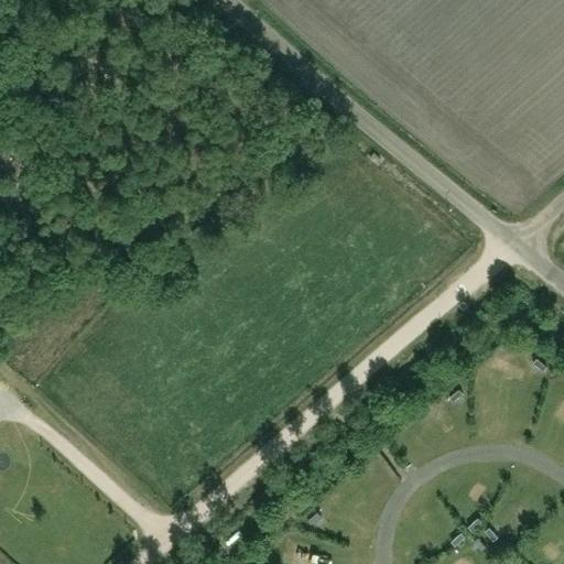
[(537,358),(532,362),(542,371),(546,367),(537,358)]
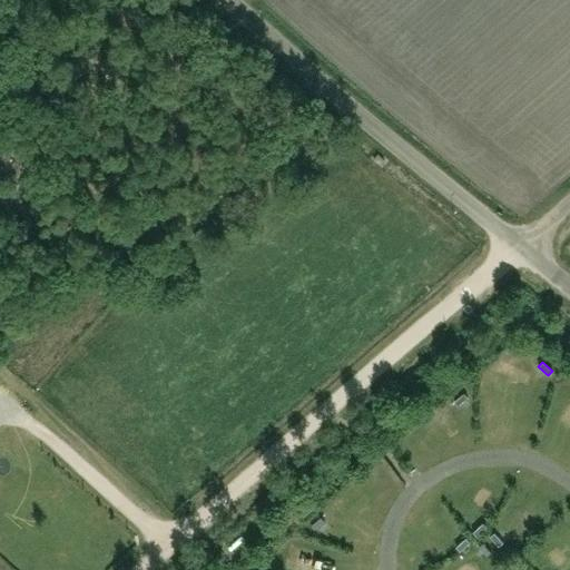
[(463,395),(453,404),(458,409),(468,400),(463,395)]
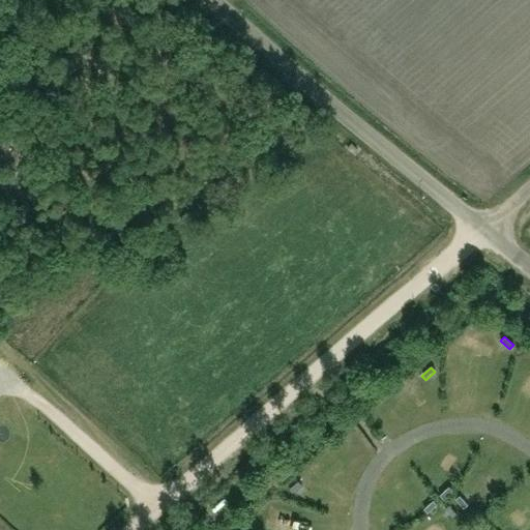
[(298,482),(289,491),(292,494),(301,487),(298,482)]
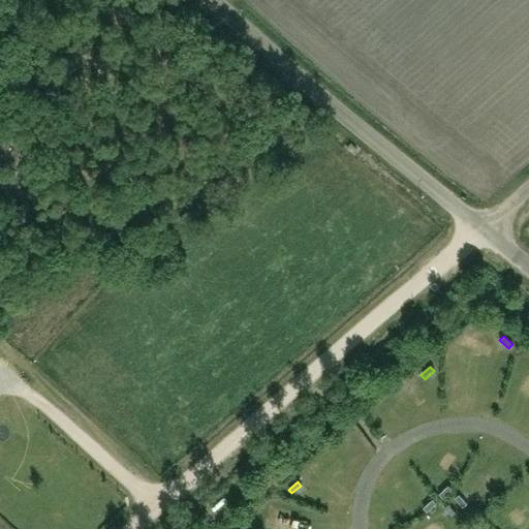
[(448,487),(439,494),(442,498),(453,491),(448,487)]
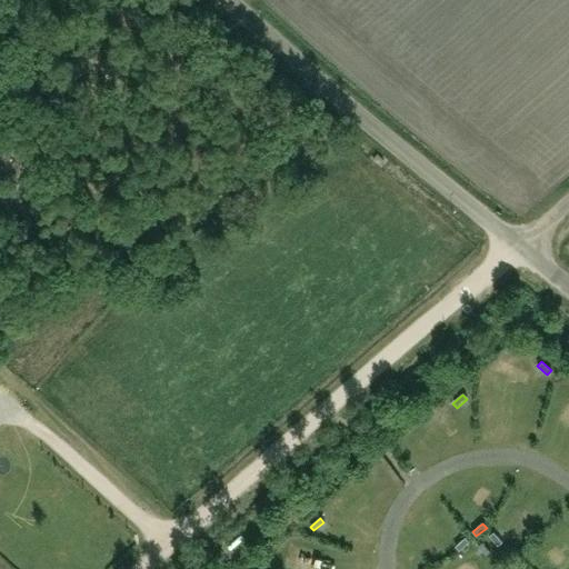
[(495,532),(491,536),(499,546),(503,542),(495,532)]
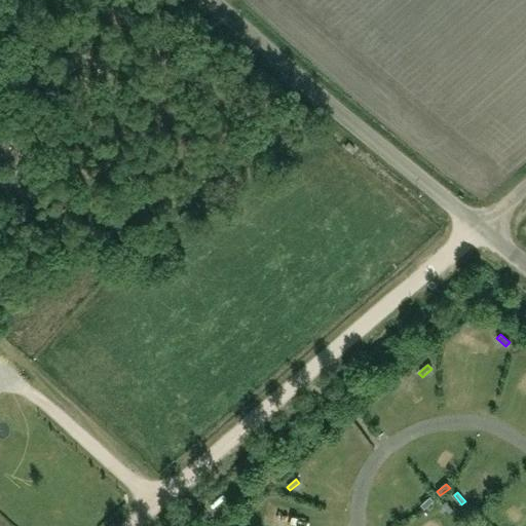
[(430,497),(421,505),(424,510),(434,501),(430,497)]
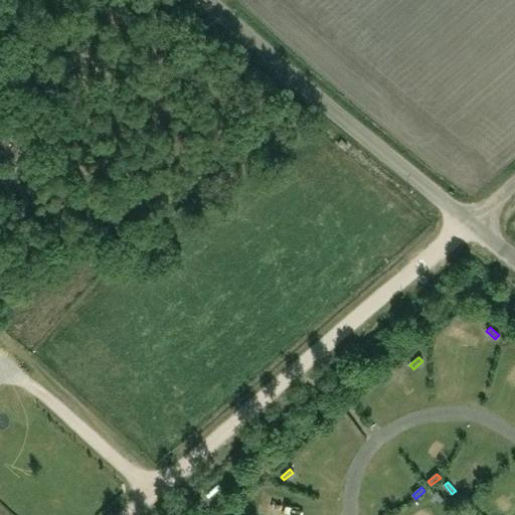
[(436,491),(432,494),(440,503),(444,500),(436,491)]
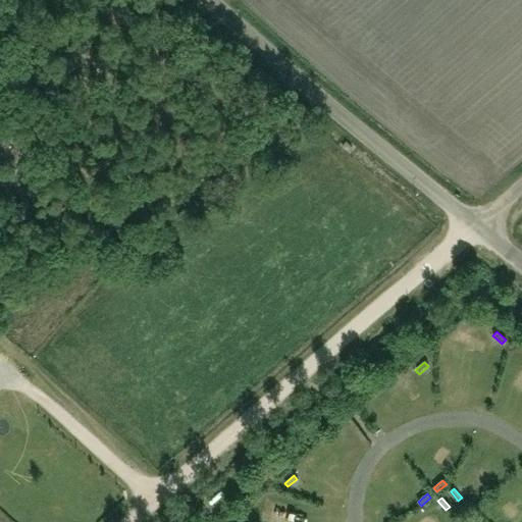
[(291,521),(293,513),(269,510),(267,521),(291,521)]
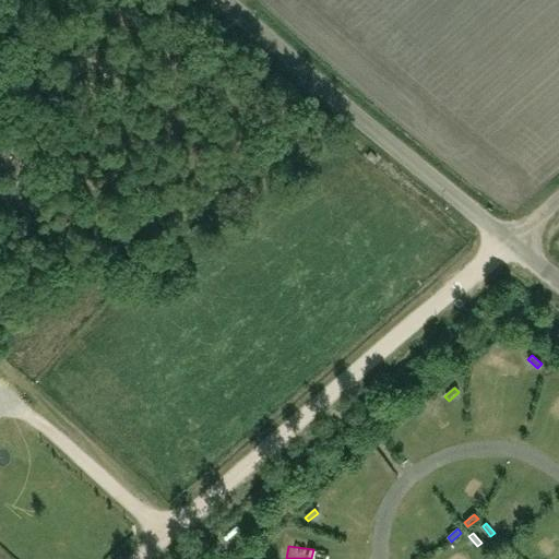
[(473,558),(465,549),(452,558),(473,558)]
